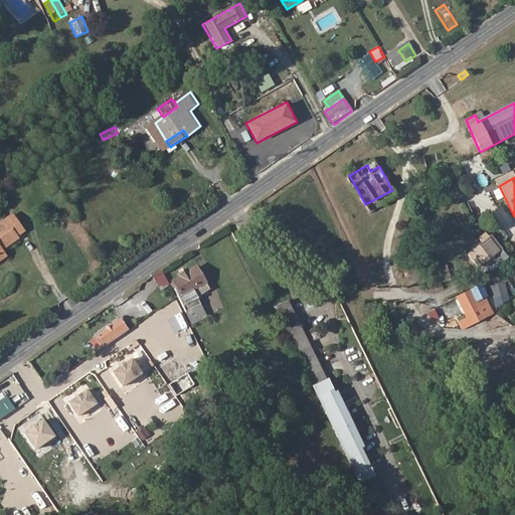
[(28,228),(18,213),(0,225),(0,260),(4,258),(0,252),(0,251),(6,247),(23,236),(21,233),(28,228)]
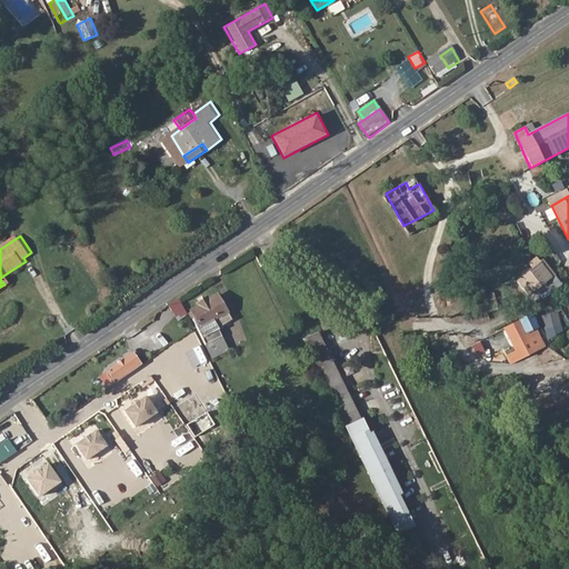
[(527,298),(549,279),(552,277),(540,262),(538,265),(535,261),(528,267),(530,270),(516,283),(527,298)]
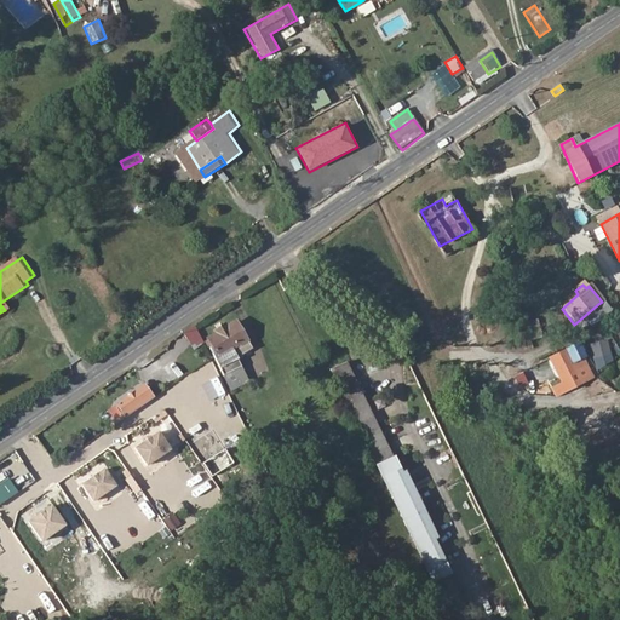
[(12,305),(7,298),(0,303),(0,304),(5,310),(12,305)]
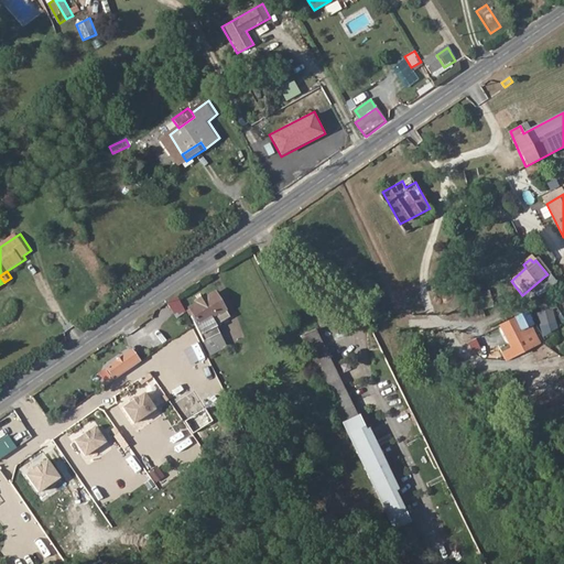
[(549,282),(544,277),(522,295),(527,301),(549,282)]
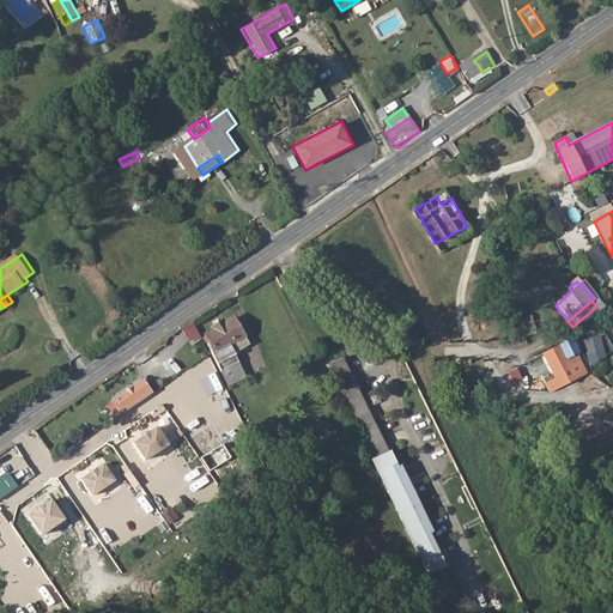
[(242,350),(250,344),(234,316),(225,322),(223,320),(212,326),(214,329),(206,334),(213,346),(211,349),(226,374),(242,363),(238,357),(242,350)]
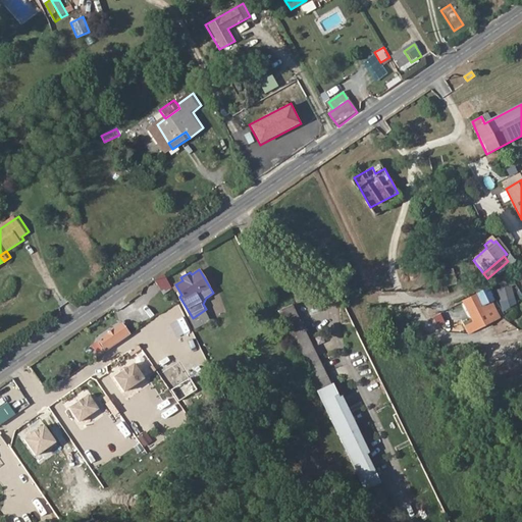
[(154,278),(161,293),(171,288),(164,273),(154,278)]
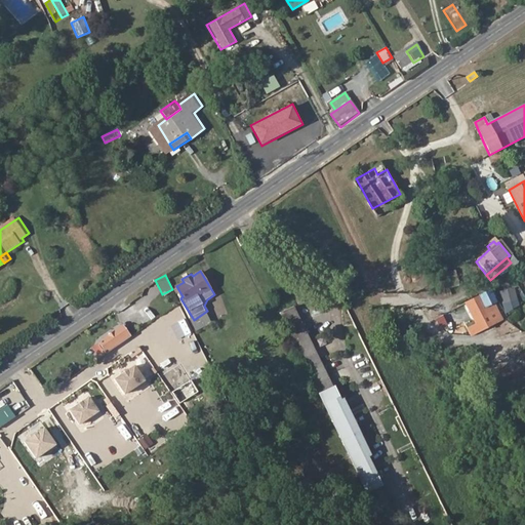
[(457,309),(472,337),(503,322),(489,292),(457,309)]
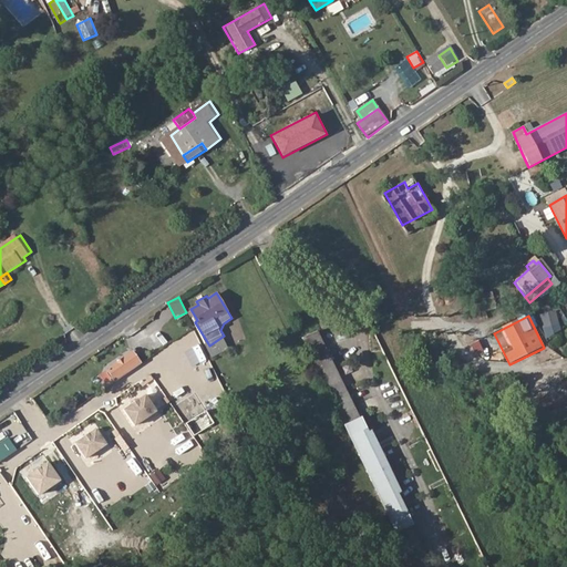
[(301,338),(322,382),(334,375),(313,332),(301,338)]
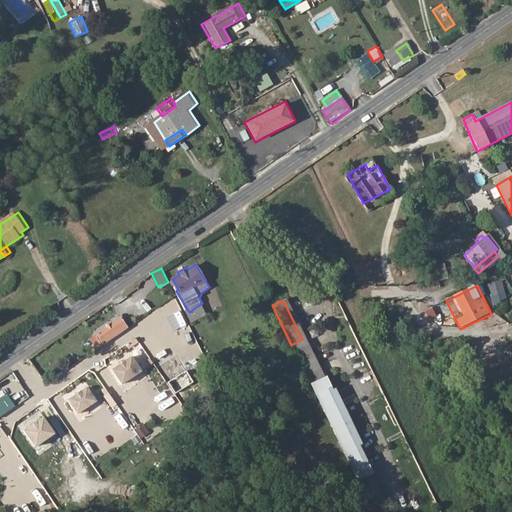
[(189,312),(196,323),(209,314),(202,303),(189,312)]
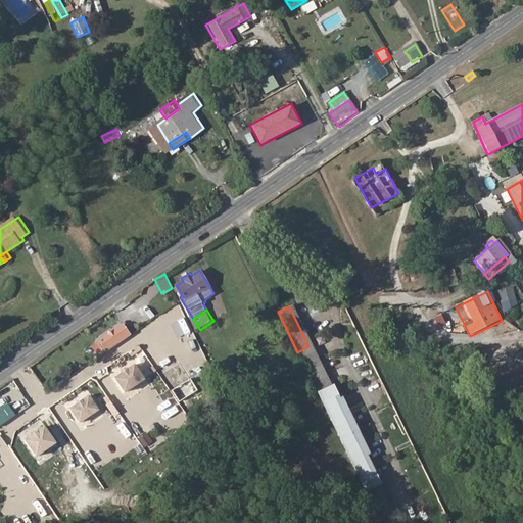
[(105,351),(128,336),(122,326),(98,341),(105,351)]
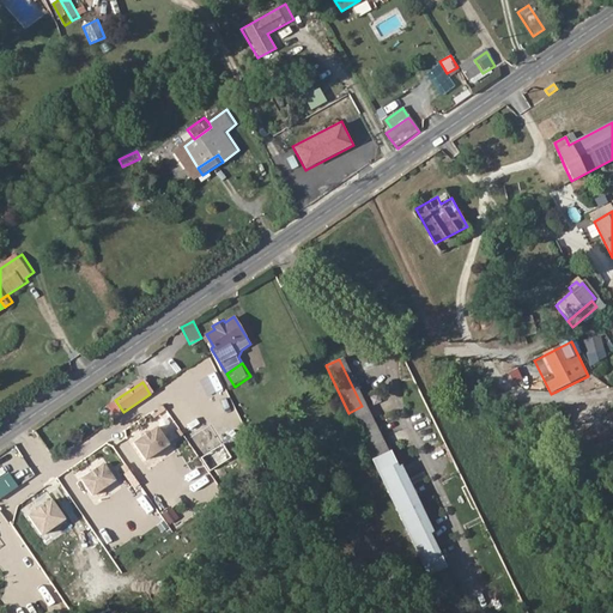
[(362,406),(349,413),(371,460),(384,453),(362,406)]
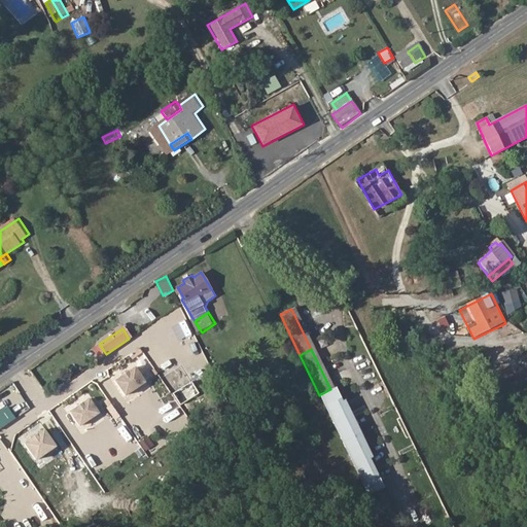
[(135,364),(113,380),(126,397),(147,383),(135,364)]
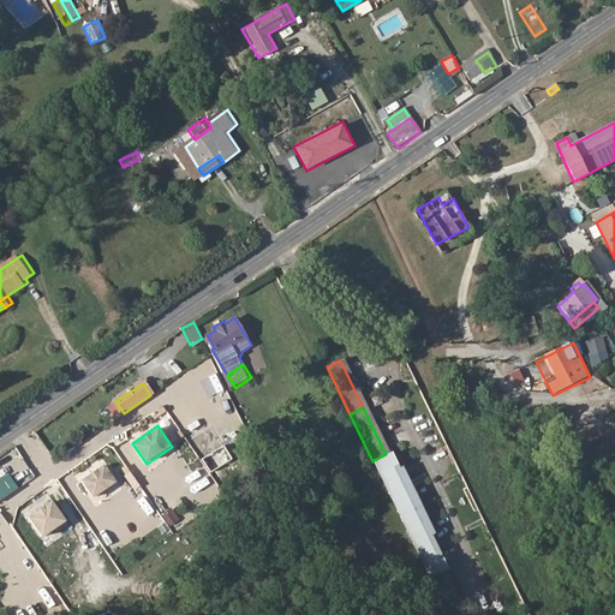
[(465,614),(386,454),(372,461),(447,614),(465,614)]
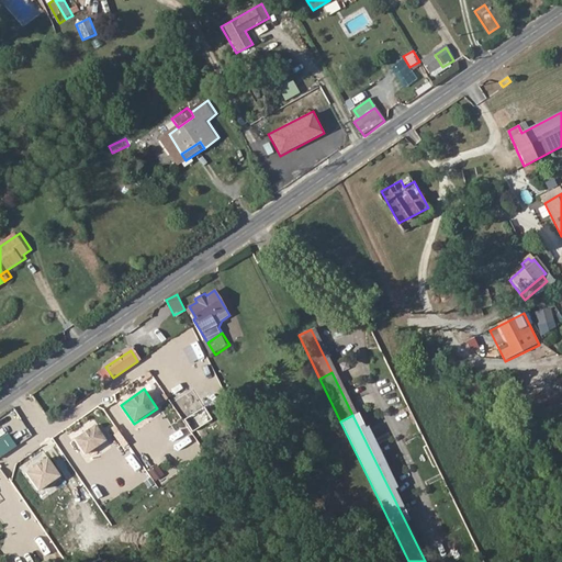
[(94,424),(71,439),(85,458),(108,442),(94,424)]
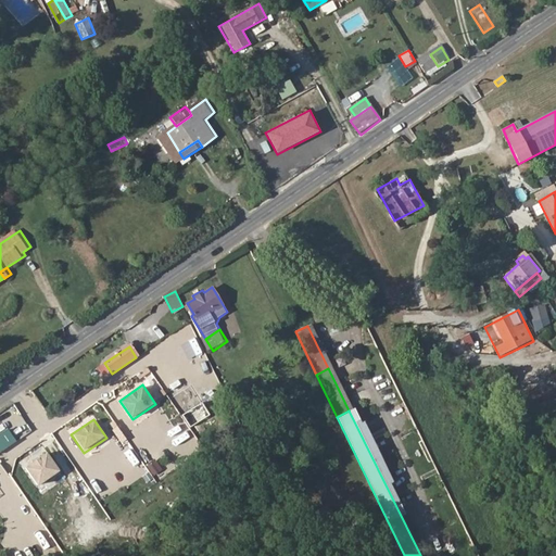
[(7,427),(0,431),(0,451),(16,440),(7,427)]
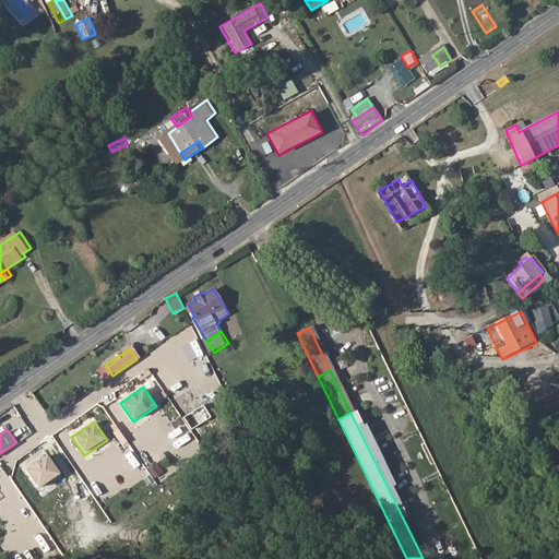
[(46,455),(23,471),(36,490),(59,475),(46,455)]
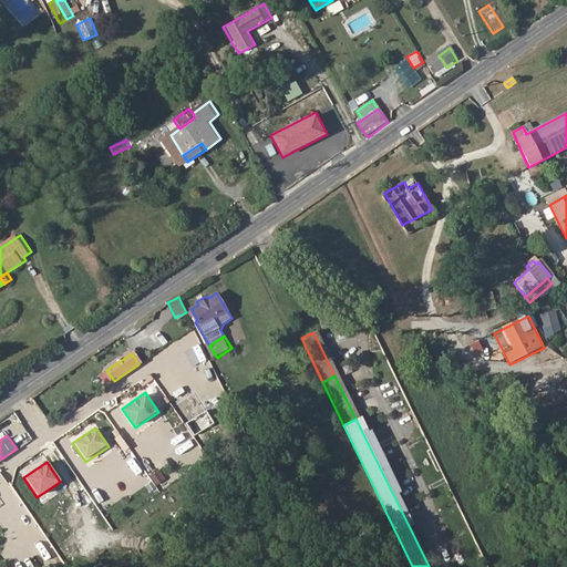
[(148,475),(156,485),(166,478),(160,468),(148,475)]
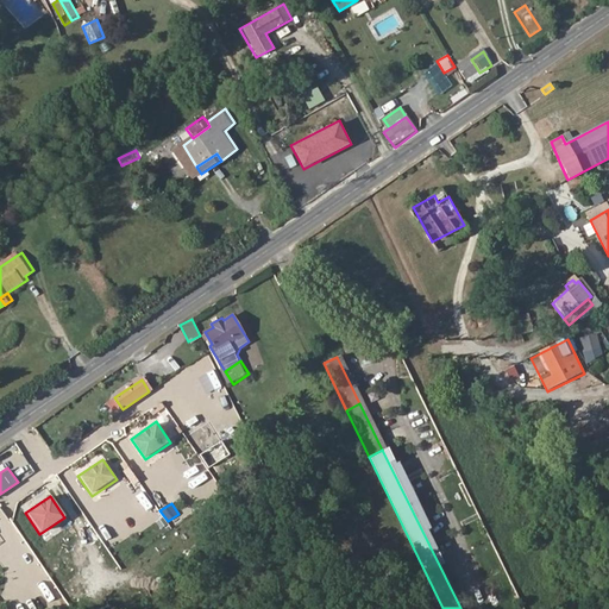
[(471,584),(476,595),(484,591),(479,581),(471,584)]
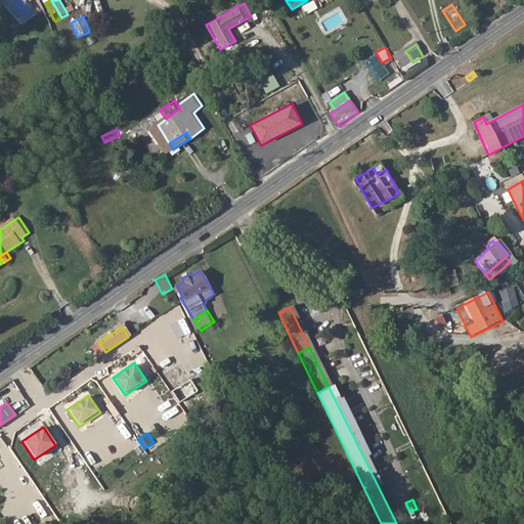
[(38,500),(33,505),(41,516),(46,513),(38,500)]
